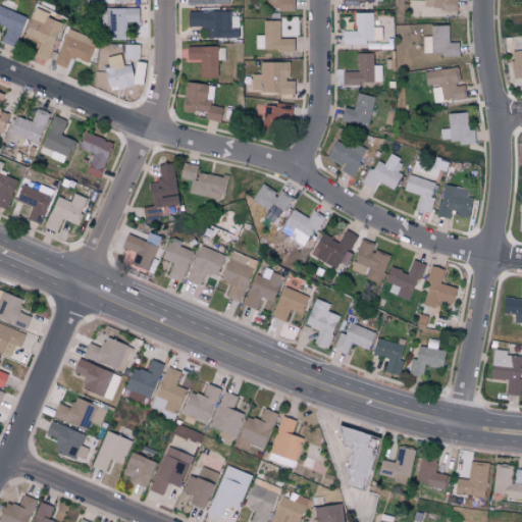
[(265,0),(265,9),(293,10),(293,0),(265,0)]
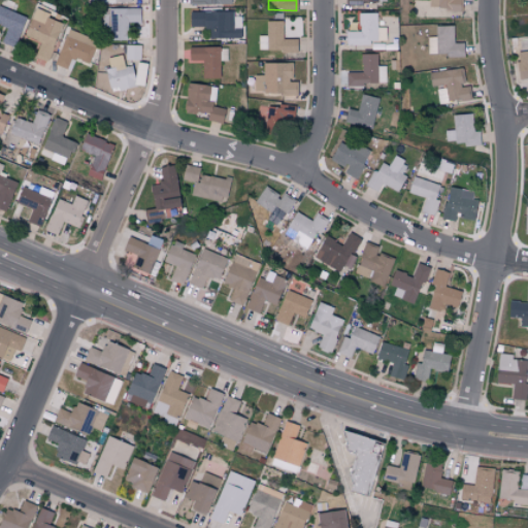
[(429,0),(429,8),(461,9),(461,0),(429,0)]
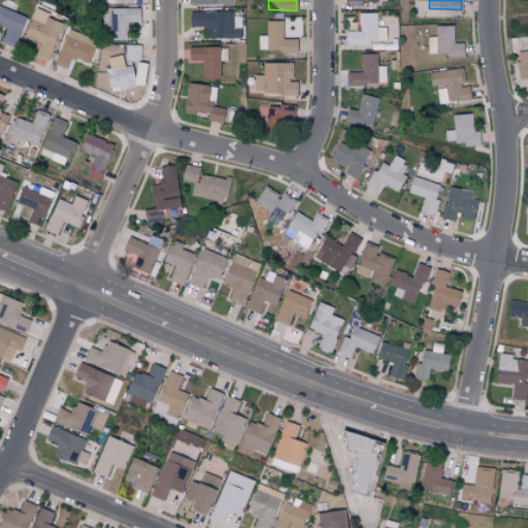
[(26,17),(0,6),(0,25),(7,28),(1,41),(13,46),(26,17)]
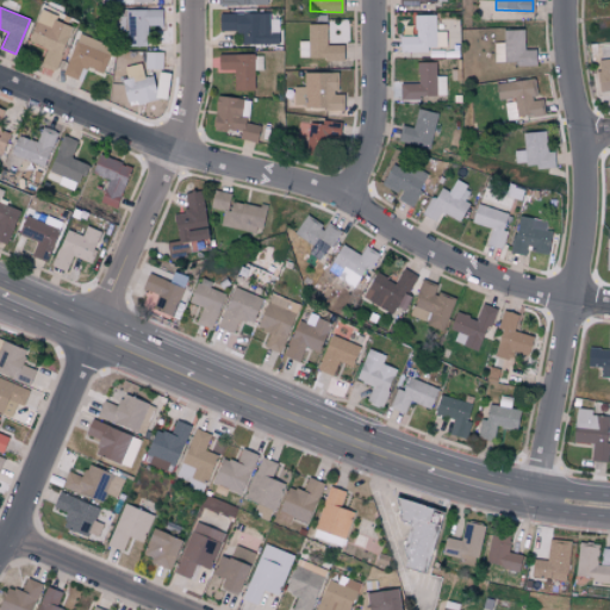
[(72,27),(55,20),(56,16),(42,8),(27,42),(47,50),(41,66),(54,70),(72,27)]
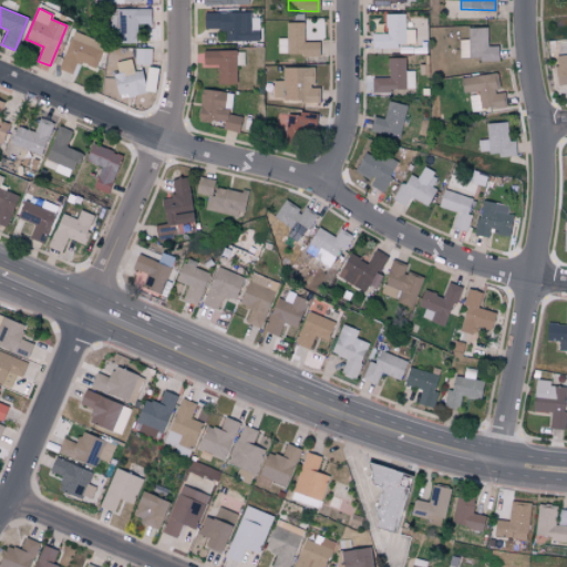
[(150,9),(119,9),(119,42),(135,42),(135,24),(151,24),(150,9)]
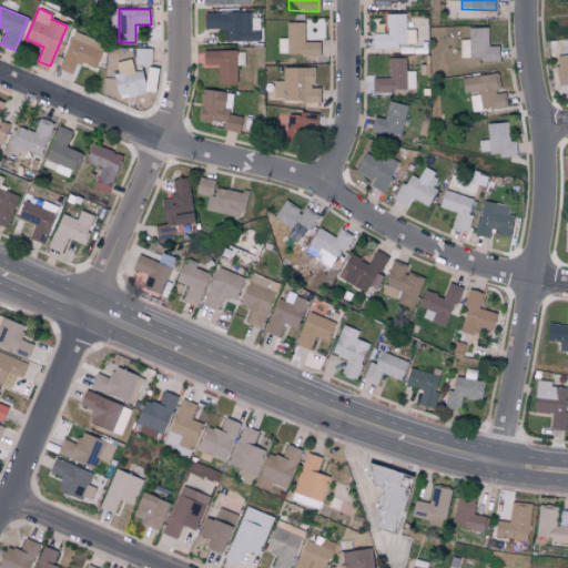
[(250,30),(251,13),(204,12),(203,29),(219,29),(219,41),(259,41),(259,30),(250,30)]
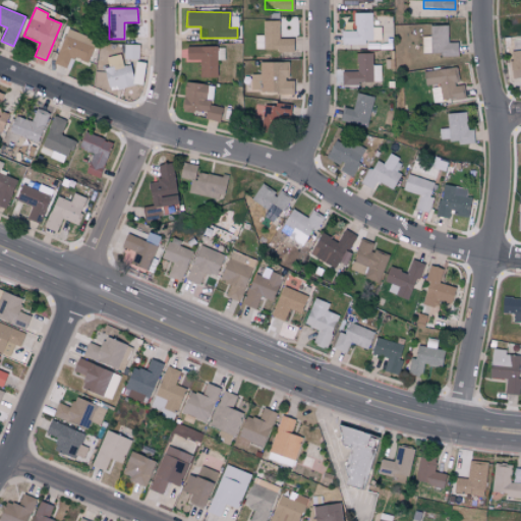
[(279,20),(263,20),(263,36),(254,36),(254,50),(293,51),(293,39),(279,39),(279,20)]
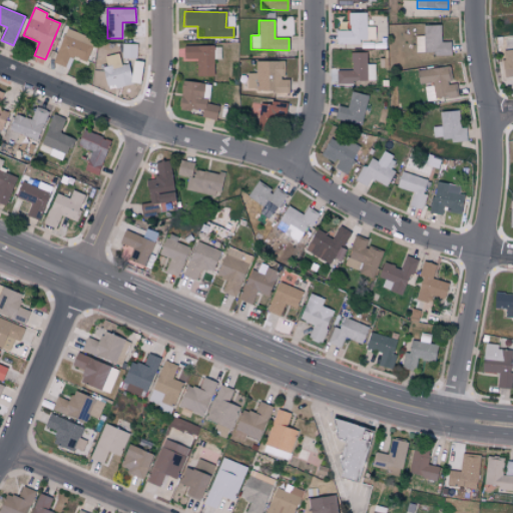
[(415,36),(415,53),(433,52),(434,56),(450,56),(450,42),(441,42),(440,25),(422,25),(423,36),(415,36)]
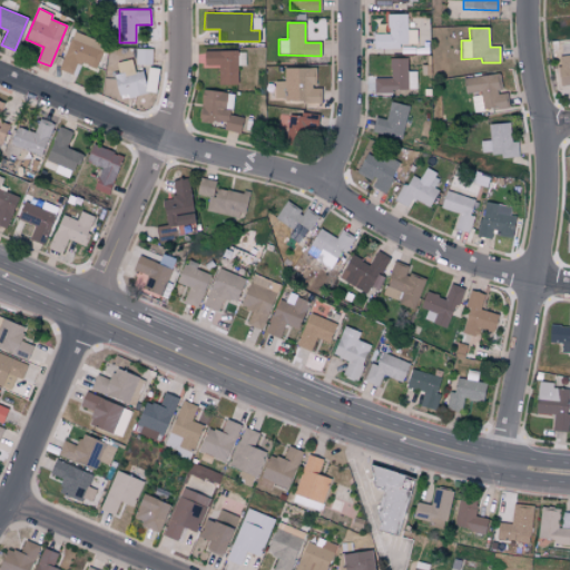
[(136,65),(151,65),(153,49),(136,49),(136,65)]
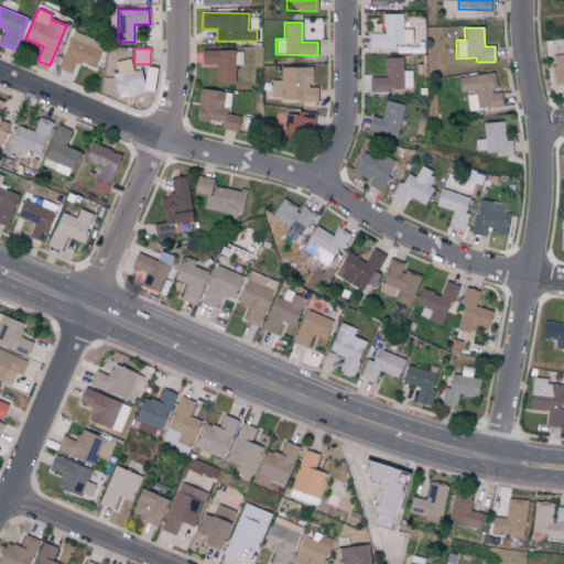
[(235,65),(243,65),(242,50),(201,51),(202,65),(215,65),(216,84),(235,84),(235,65)]
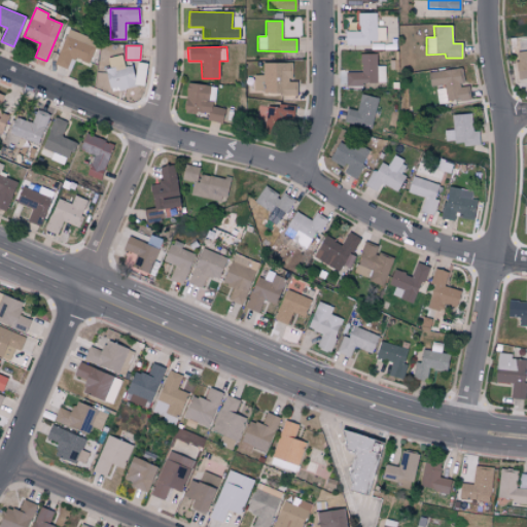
[(518,79),(526,78),(526,49),(515,51),(518,79)]
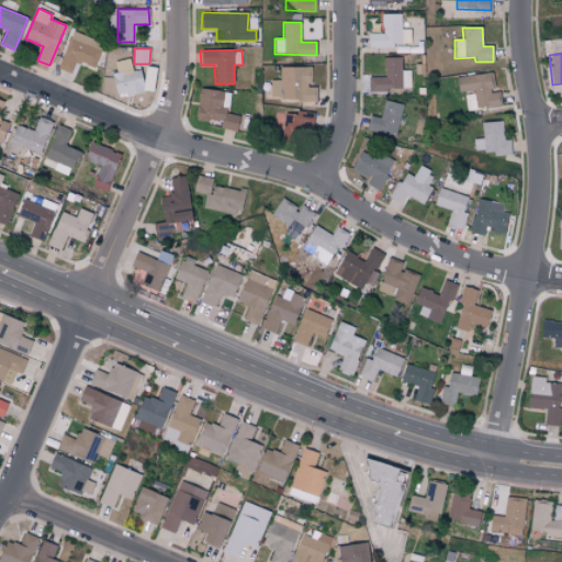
[(368,90),(412,89),(411,70),(401,70),(401,57),(384,57),(384,77),(368,77),(368,90)]
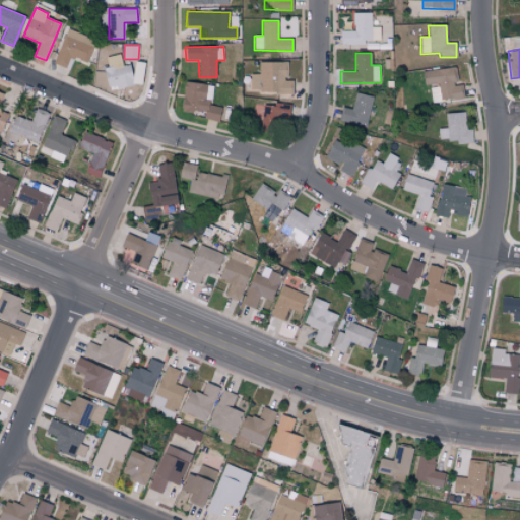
[(107,89),(139,84),(136,63),(132,63),(132,64),(123,65),(121,54),(106,56),(108,66),(104,67),(107,89)]
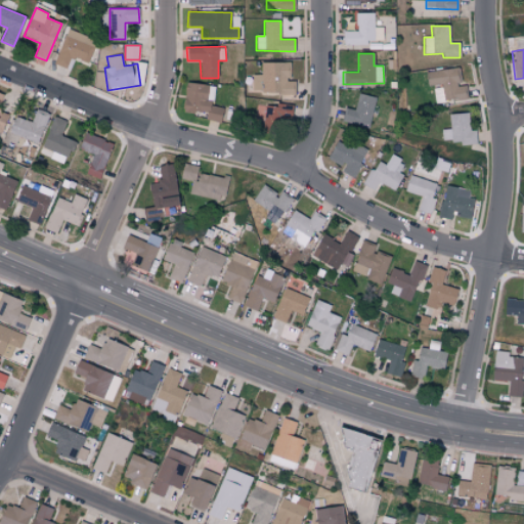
[(295,93),(295,81),(290,82),(290,62),(261,62),(261,75),(252,75),(252,93),(295,93)]
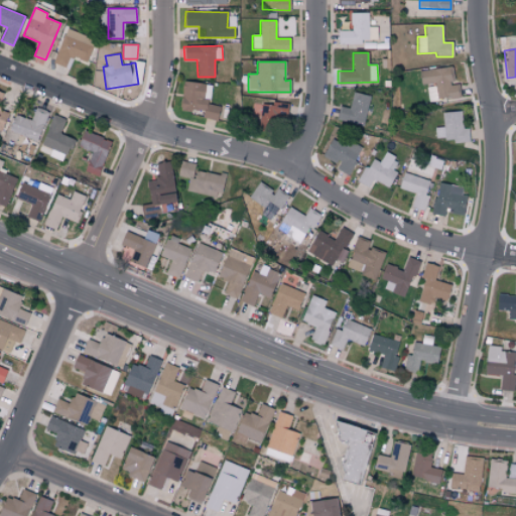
[(418,71),(420,86),(426,85),(428,101),(461,97),(459,83),(454,83),(452,67),(418,71)]
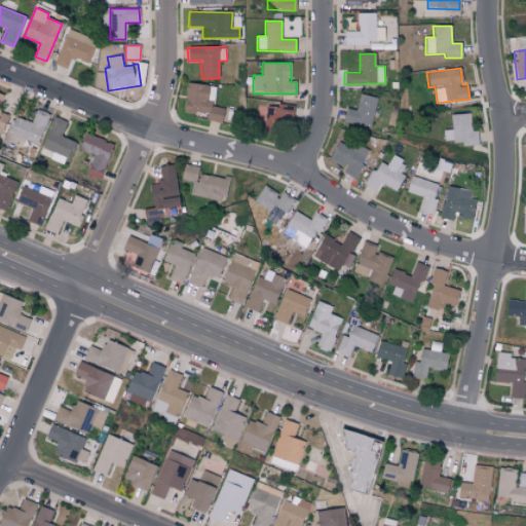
[(207,120),(222,122),(223,107),(213,106),(215,86),(186,83),(183,111),(208,114),(207,120)]
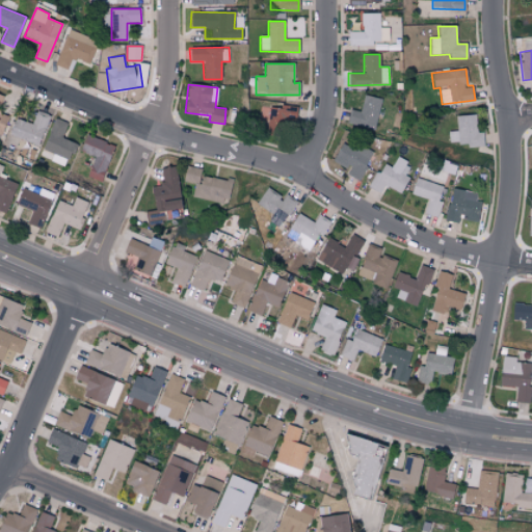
[(0,104),(3,97),(0,95),(0,135),(0,136),(8,116),(0,112),(0,104)]
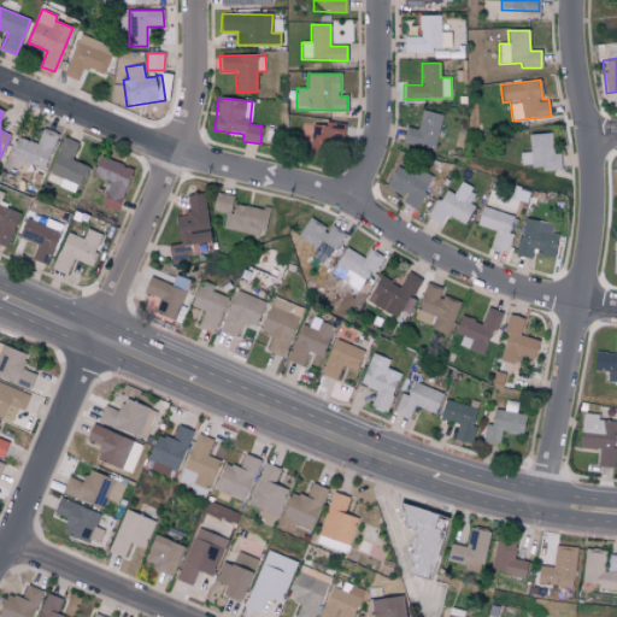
[(441,115),(421,110),(417,129),(405,127),(401,142),(434,150),(441,115)]
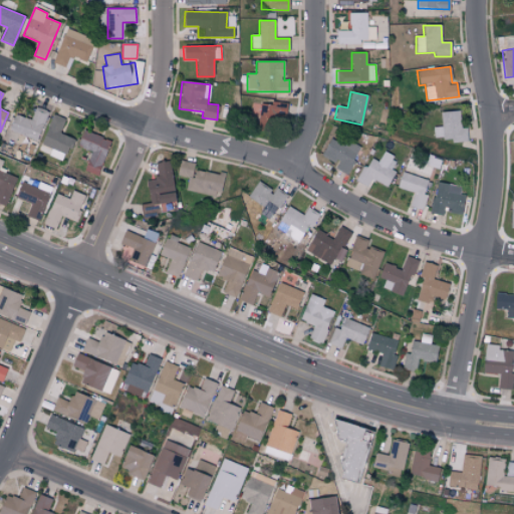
[(259,103),(258,121),(285,122),(286,102),(271,101),(270,104),(259,103)]
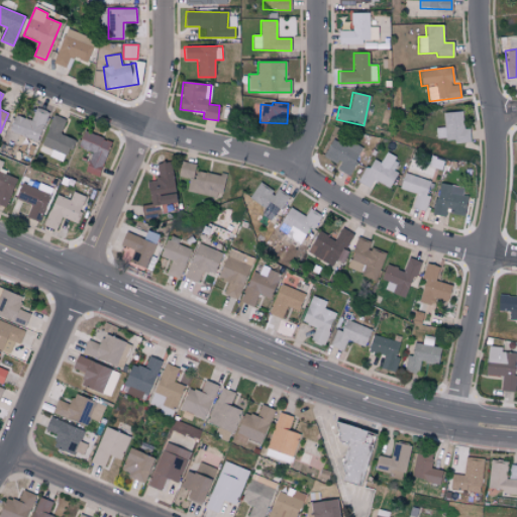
[(31,120),(15,114),(9,131),(38,141),(48,111),(36,107),(31,120)]
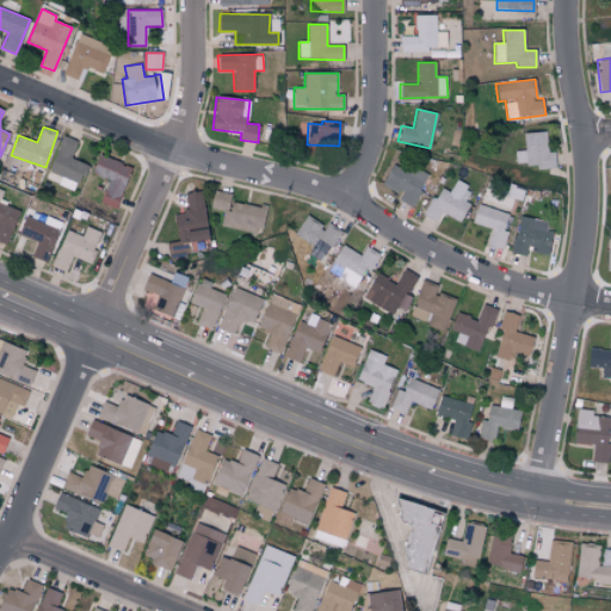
[(523,133),(524,149),(514,150),(516,167),(554,165),(554,152),(547,152),(545,131),(523,133)]
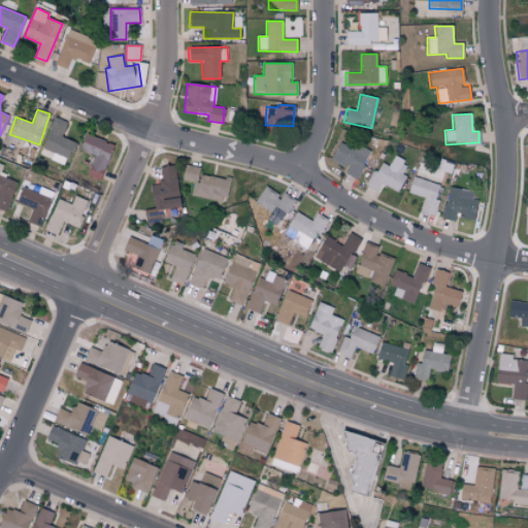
[(75,142),(61,137),(67,123),(55,118),(40,154),(51,158),(50,160),(65,166),(75,142)]
